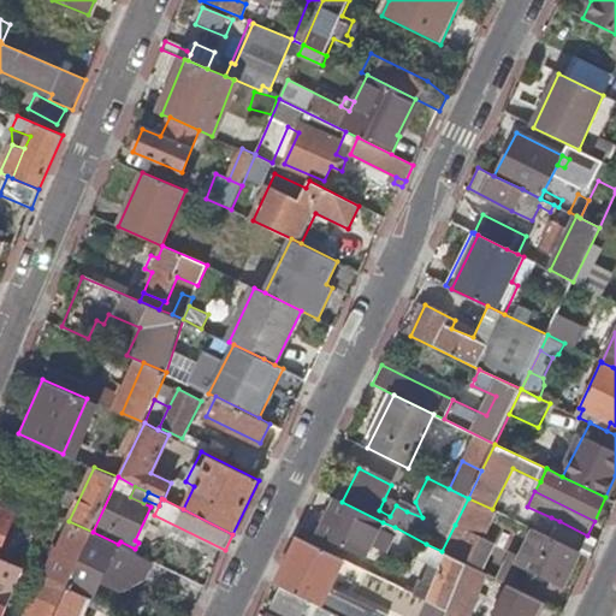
[(455,525),(483,538),(496,511),(492,509),(468,498),(455,525)]
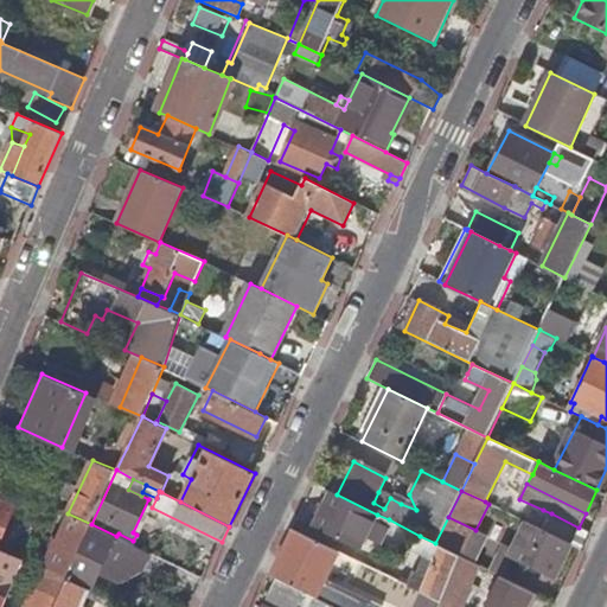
[(337,494),(332,492),(315,526),(360,548),(365,538),(377,515),(337,494)]
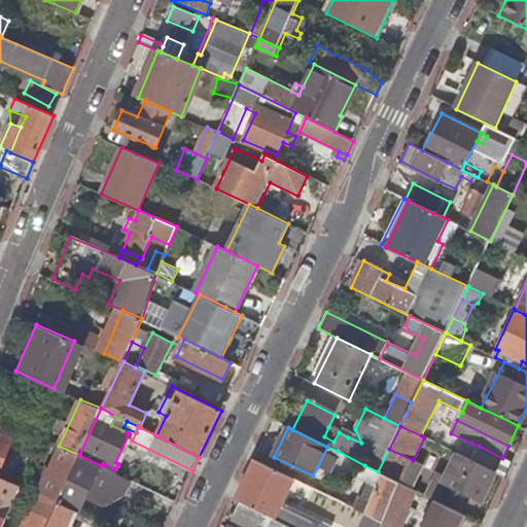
[(339,432),(328,427),(324,436),(334,442),(339,432)]
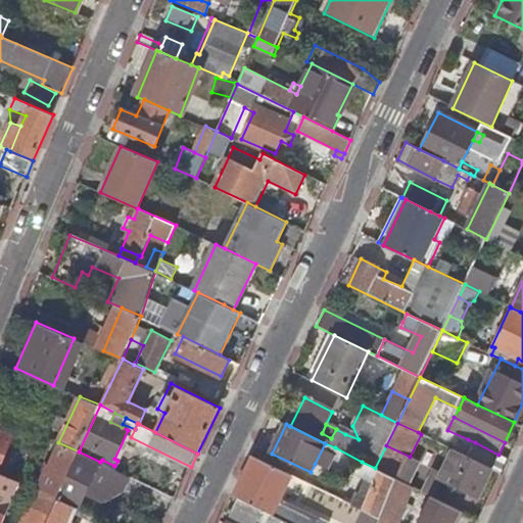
[(0,431),(0,463),(11,436),(0,431)]
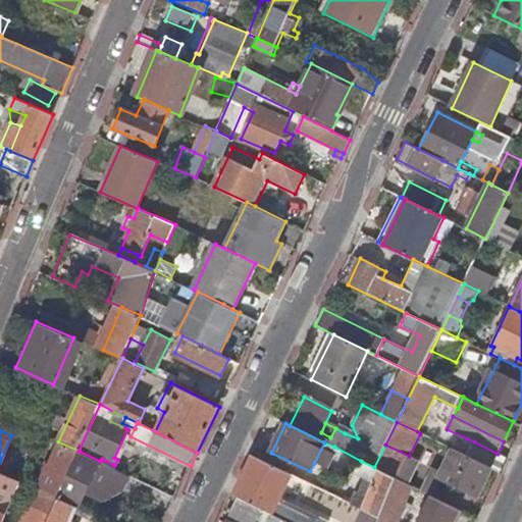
[(471,448),(474,441),(467,438),(465,445),(471,448)]
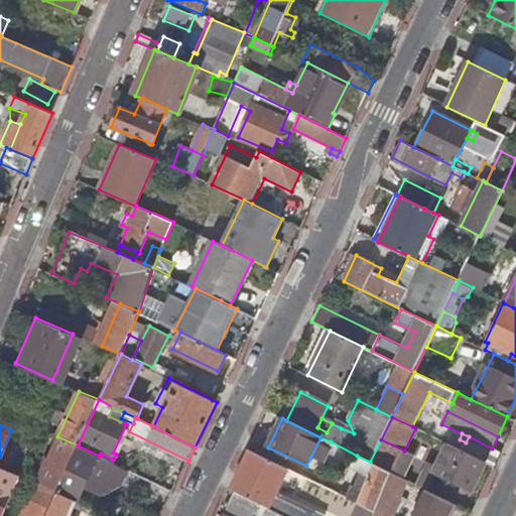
[(57,492),(78,445),(57,436),(55,436),(53,440),(58,442),(40,484),(57,492)]
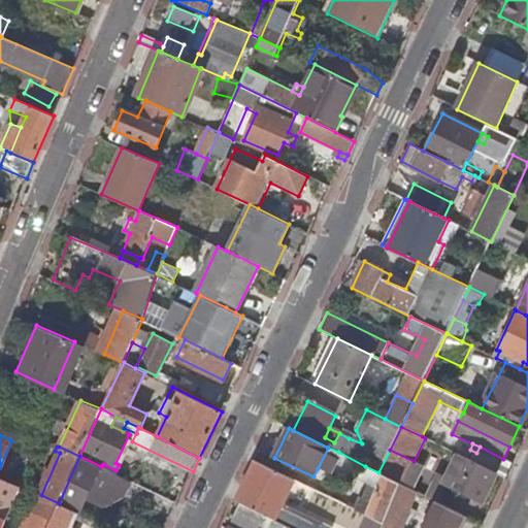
[(497,473),(505,477),(513,463),(503,459),(480,447),(476,453),(472,461),(497,473)]
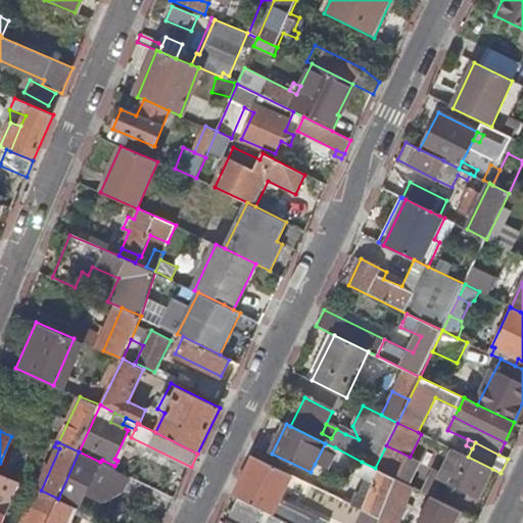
[(325,443),(315,464),(325,469),(335,447),(325,443)]
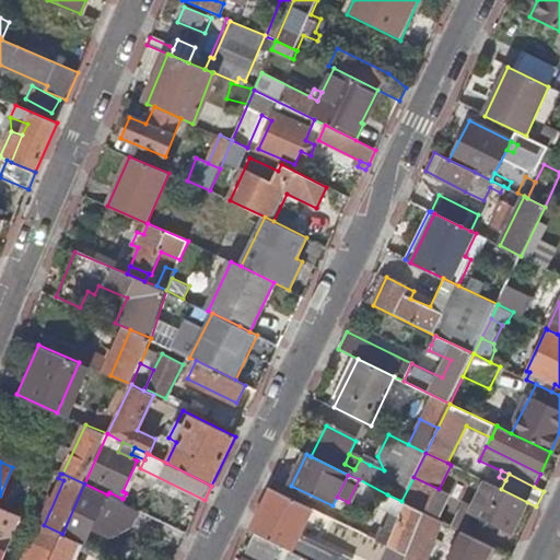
[(401,501),(424,512),(439,520),(451,494),(439,489),(413,477),(401,501)]
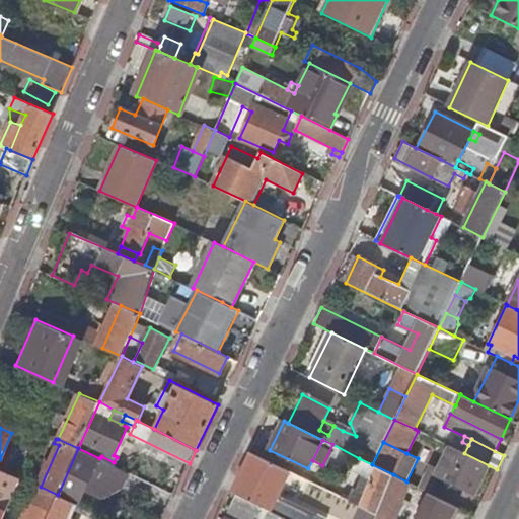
[(474,493),(489,465),(464,453),(449,446),(437,470),(434,475),(441,479),(447,483),(445,485),(453,489),(455,484),(474,493)]
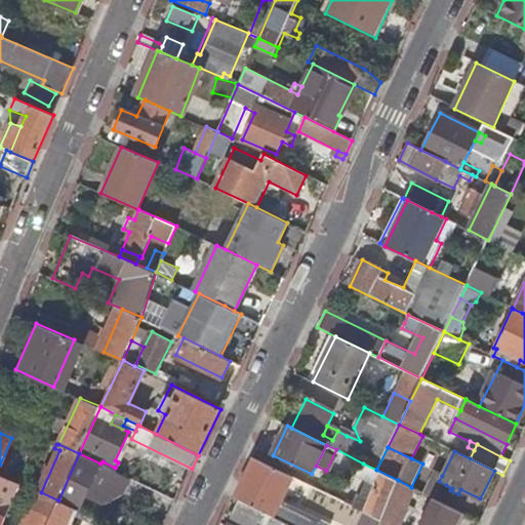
[(101,463),(79,453),(58,500),(78,510),(79,511),(86,495),(104,502),(123,491),(129,478),(101,463)]
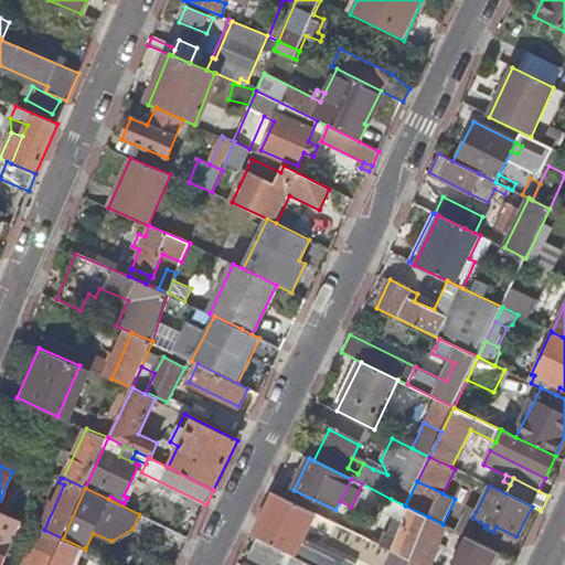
[(273,492),(252,535),(257,537),(294,556),(302,540),(315,513),(273,492)]
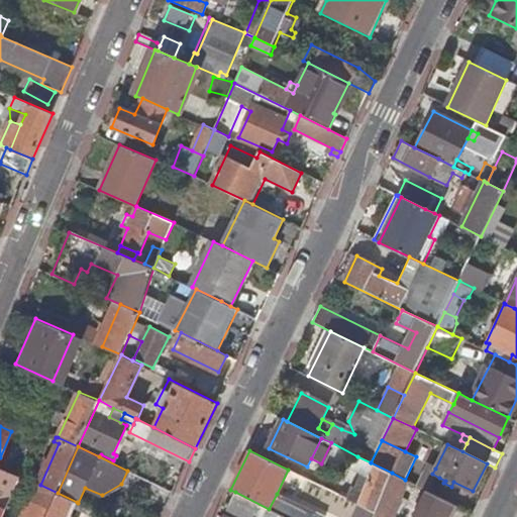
[(334,492),(376,512),(392,473),(371,462),(357,456),(352,466),(372,475),(362,498),(337,487),(334,492)]
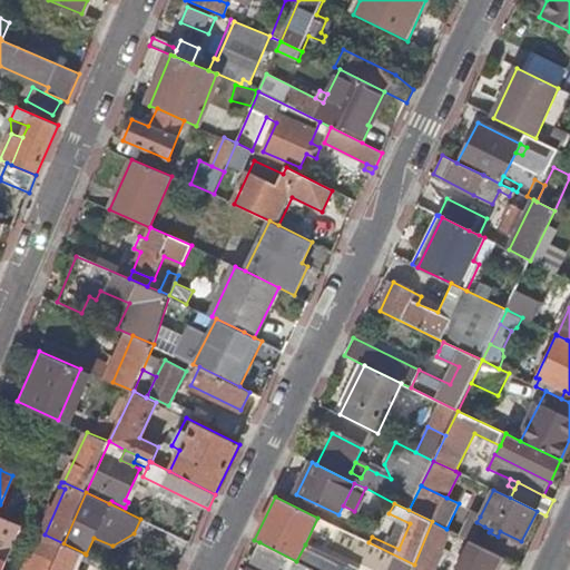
[(471,541),(475,543),(484,527),(477,522),(480,517),(472,512),(461,536),(471,541)]
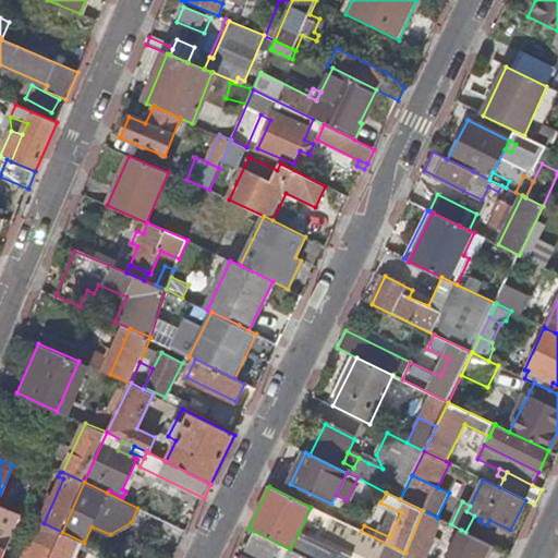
[(0,557),(2,557),(4,554),(22,514),(0,505),(0,557)]
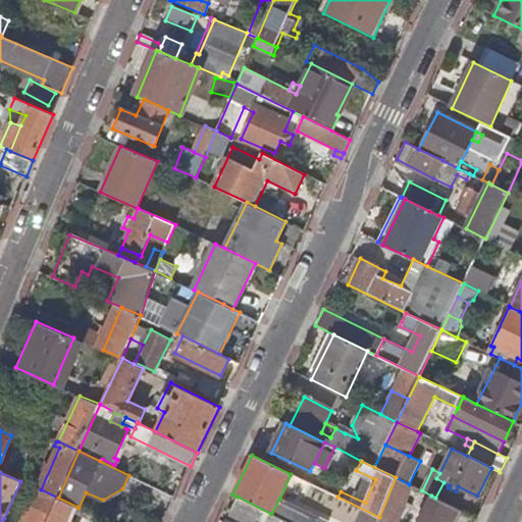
[(379,517),(377,521),(397,521),(413,486),(409,484),(396,477),(379,517)]
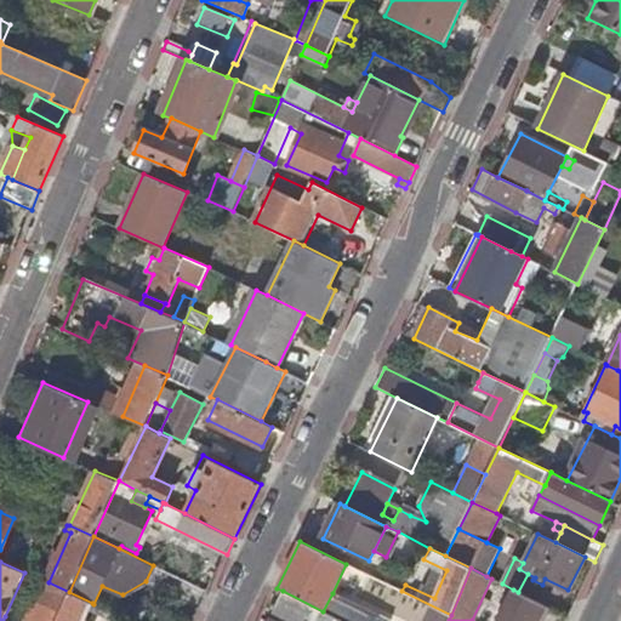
[(55,620),(69,592),(49,582),(44,581),(26,620),(12,620),(6,619),(5,616),(3,620),(55,620)]
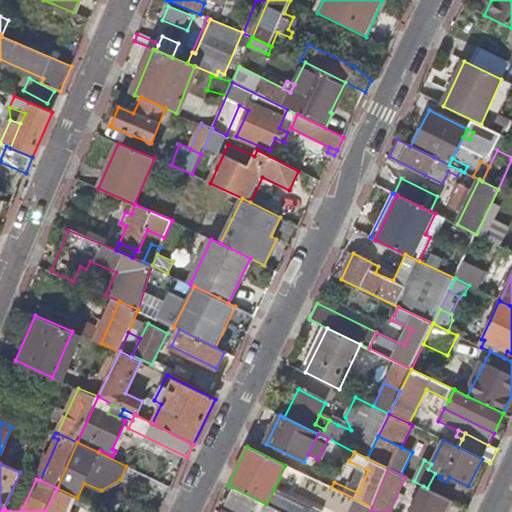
[(423,486),(409,511),(444,511),(451,499),(427,488),(423,486)]
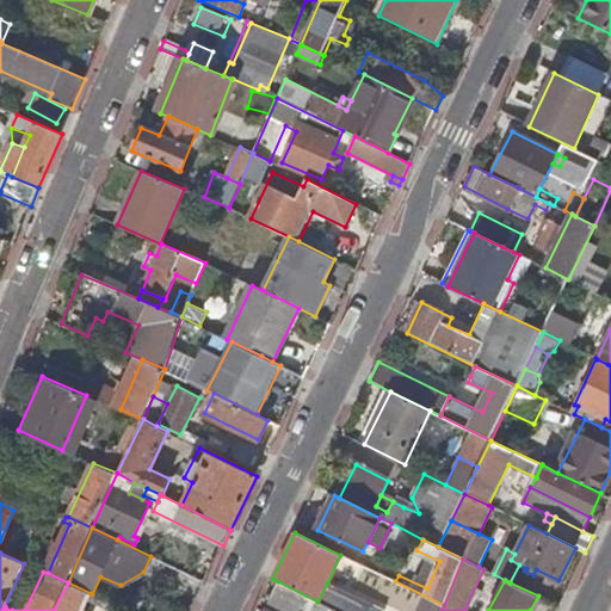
[(338,610),(318,602),(278,581),(269,600),(290,610),(338,610)]
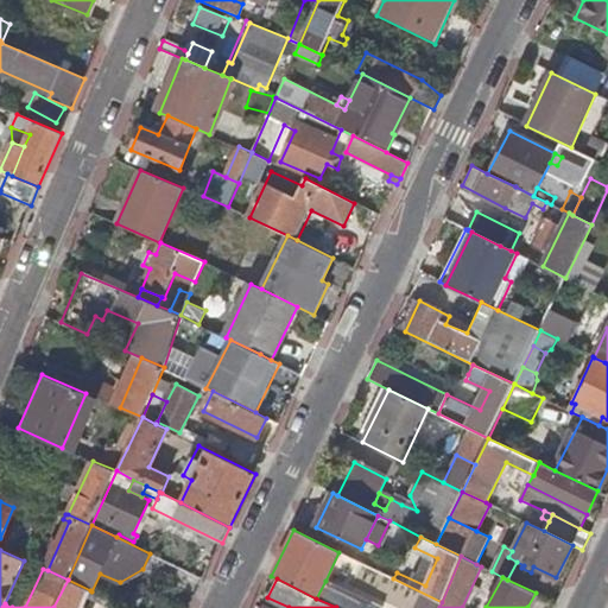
[(90,590),(68,580),(54,607),(81,607),(82,606),(90,590)]
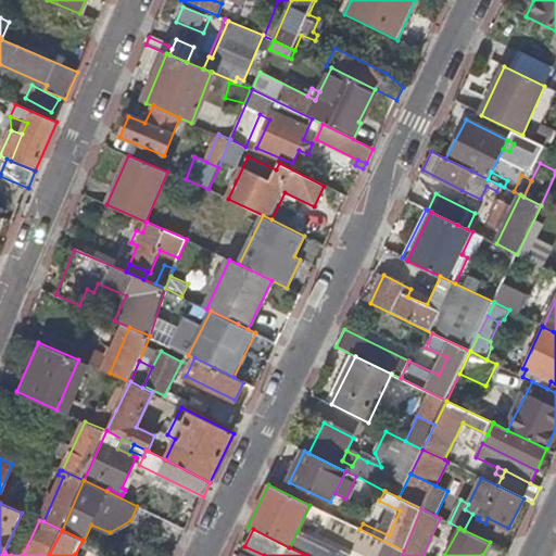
[(298,531),(289,547),(307,555),(350,555),(298,531)]
